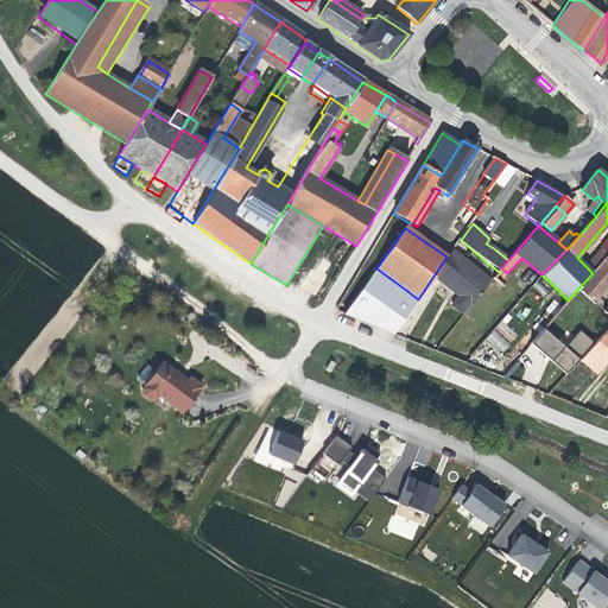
[(451,308),(463,316),(489,282),(454,247),(432,278),(453,293),(458,298),(451,308)]
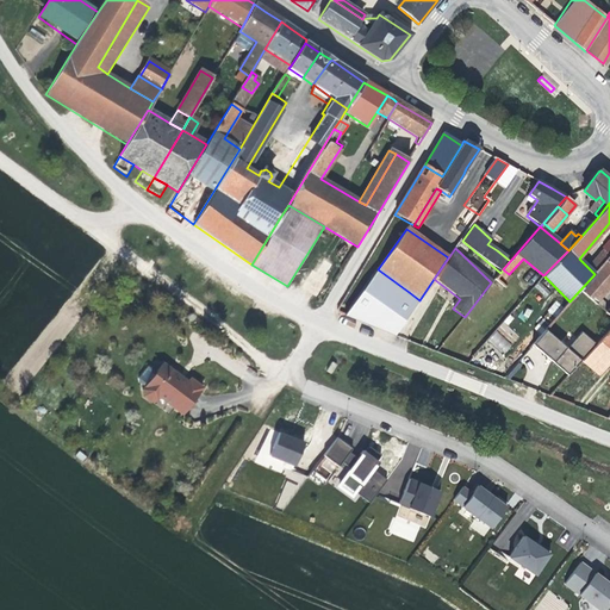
[(603,250),(587,267),(595,274),(604,262),(609,256),(603,250)]
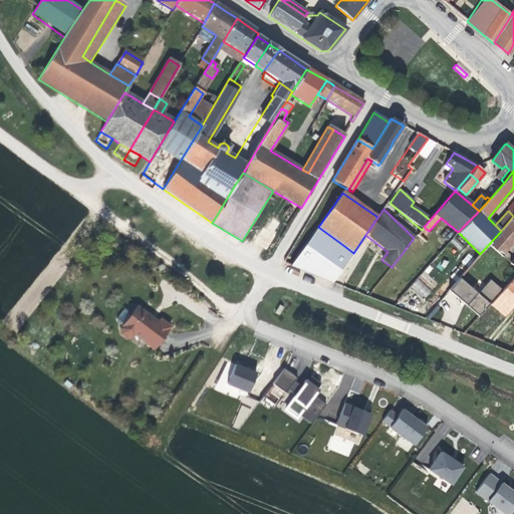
[(513,224),(509,221),(501,231),(489,244),(503,256),(513,243),(513,224)]
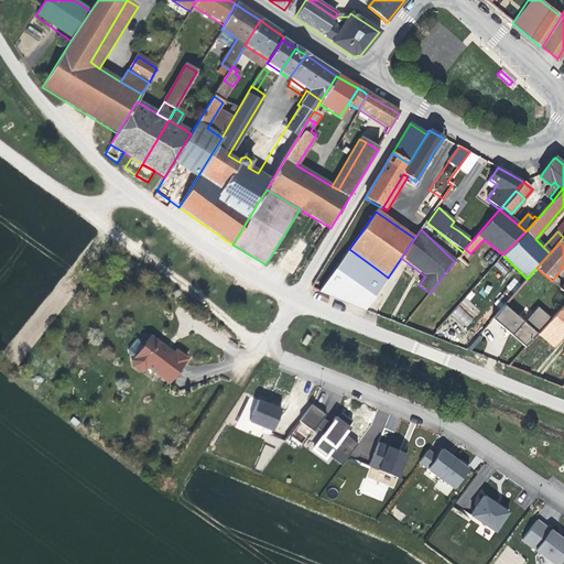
[(388,278),(349,249),(320,290),(367,311),(388,278)]
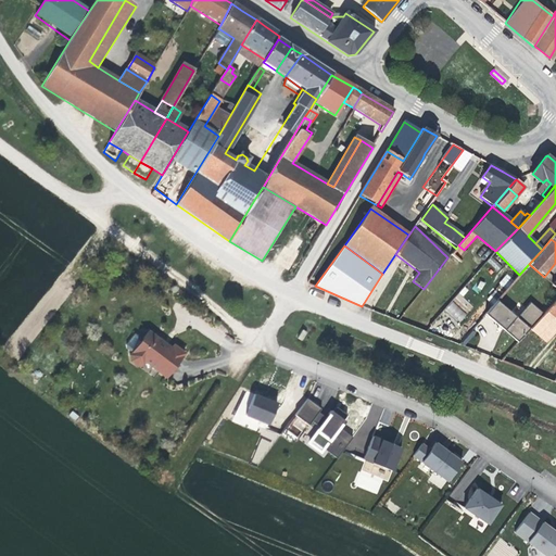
[(529,264),(528,265),(555,288),(555,280),(553,285),(544,277),(529,264)]
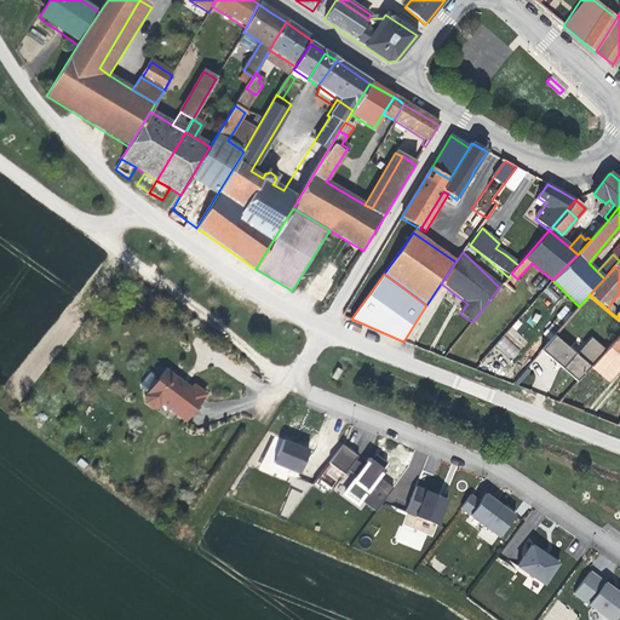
[(619,334),(609,348),(619,355),(619,334)]
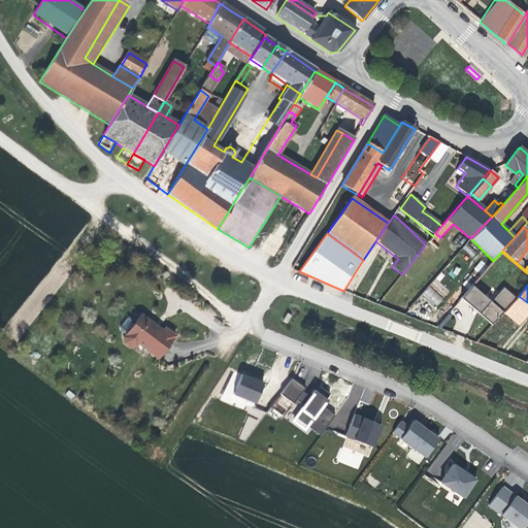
[(429,286),(422,295),(435,307),(443,299),(429,286)]
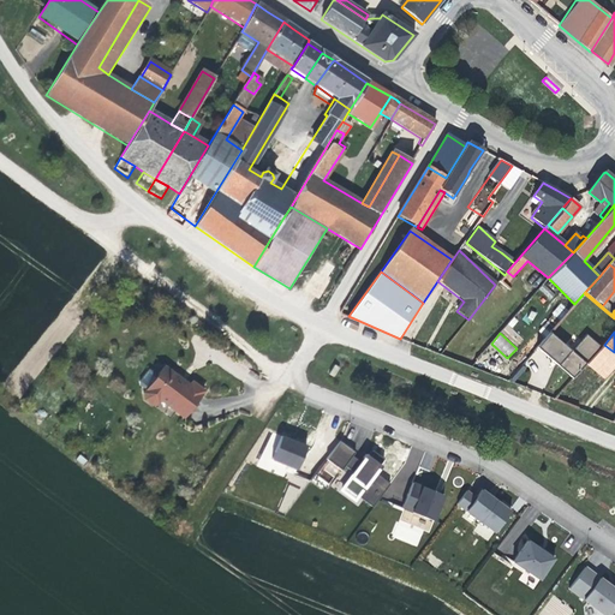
[(536,348),(573,380),(586,364),(601,348),(586,335),(572,352),(549,333),(536,348)]
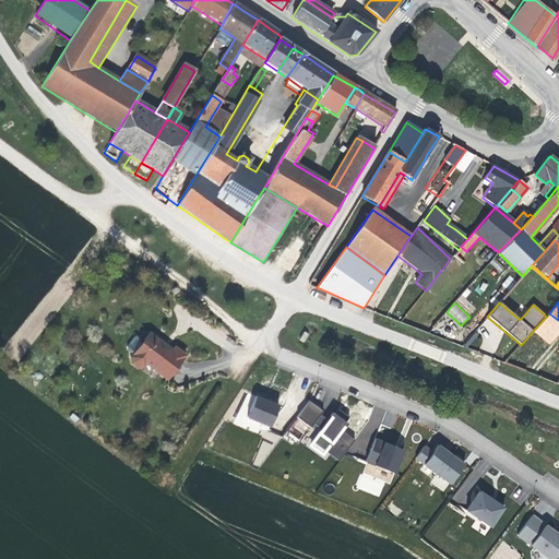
[(549,345),(558,333),(558,320),(549,313),(546,317),(533,331),(549,345)]
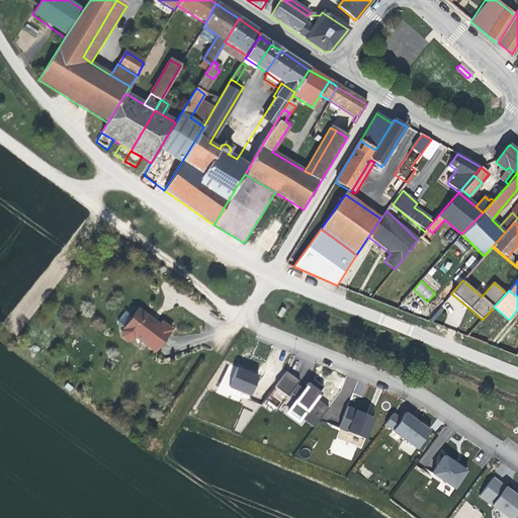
[(128,342),(148,355),(164,333),(154,325),(151,329),(150,330),(137,321),(138,319),(130,313),(123,321),(117,317),(109,327),(110,330),(115,334),(113,337),(114,342),(119,346),(125,345),(128,342)]
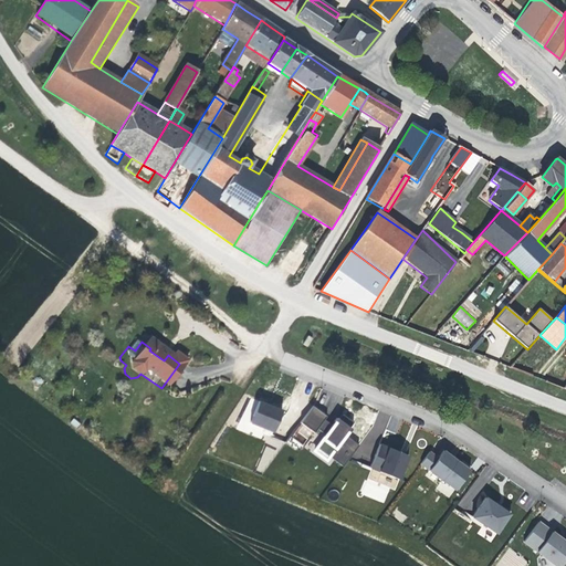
[(164,360),(165,359),(157,354),(150,348),(149,350),(164,360)]
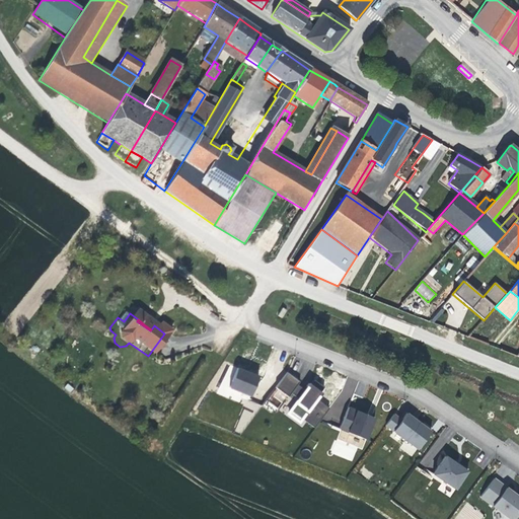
[(217,392),(239,402),(243,393),(252,397),(262,377),(230,363),(217,392)]
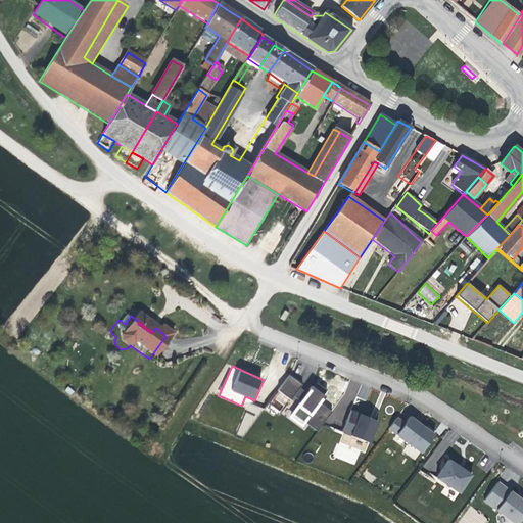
[(290,400),(293,396),(300,402),(291,417),(301,424),(303,422),(317,431),(331,413),(318,402),(326,391),(316,384),(307,394),(304,392),(299,388),(301,385),(289,376),(278,391),(290,400)]
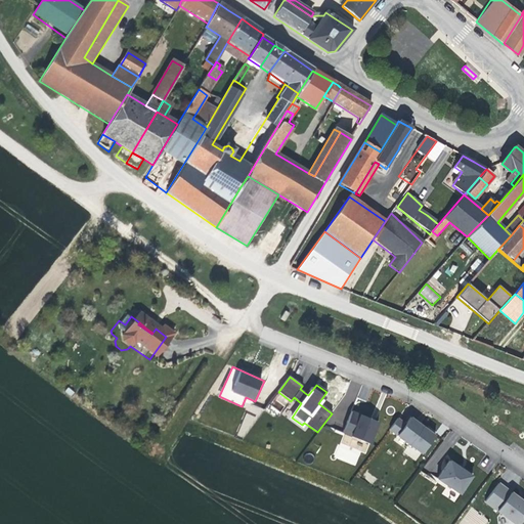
[(361,416),(352,412),(343,434),(369,444),(377,422),(361,416)]
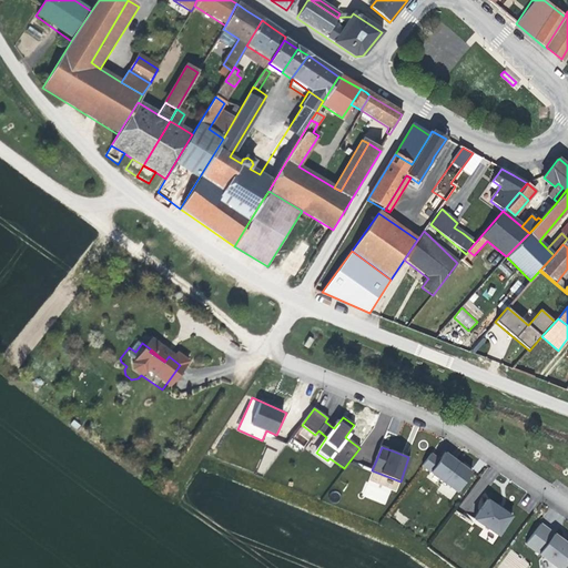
[(447,478),(460,459),(454,454),(447,449),(443,457),(434,450),(425,462),(447,478)]
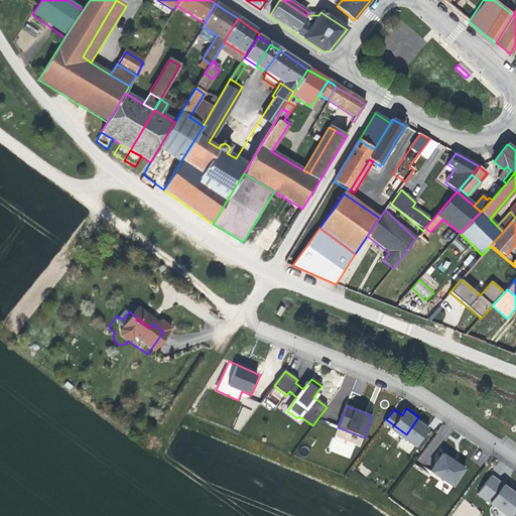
[(425,422),(418,417),(406,434),(418,443),(430,426),(425,422)]
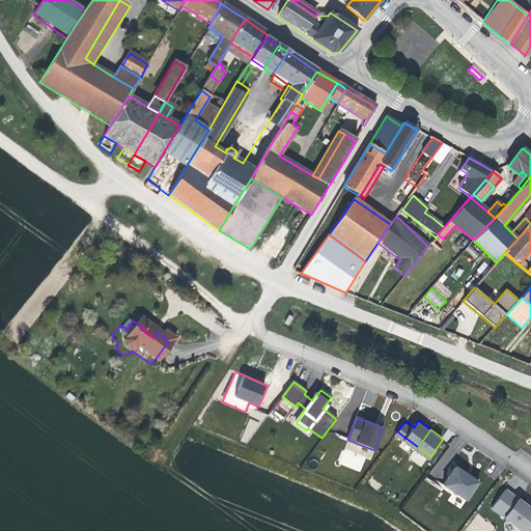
[(469,476),(455,468),(443,485),(466,501),(478,483),(469,476)]
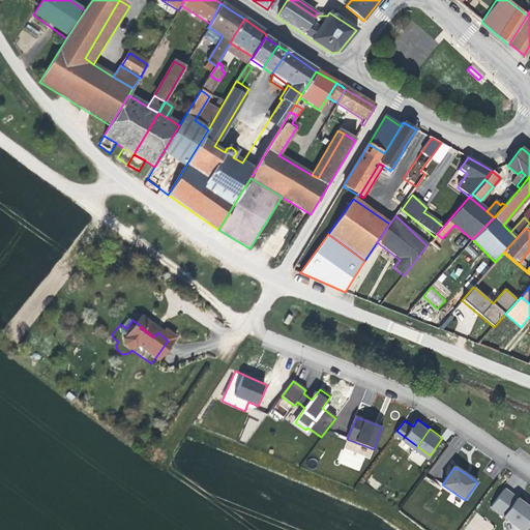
[(492,506),(523,529),(525,529),(529,523),(529,505),(525,501),(505,488),(492,506)]
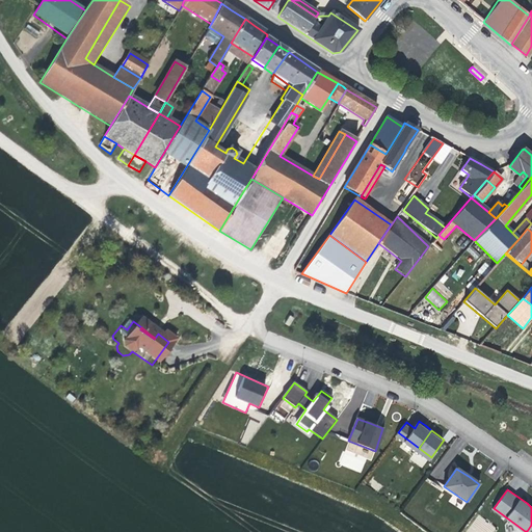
[(469,529),(473,531),(493,531),(496,527),(478,515),(469,529)]
